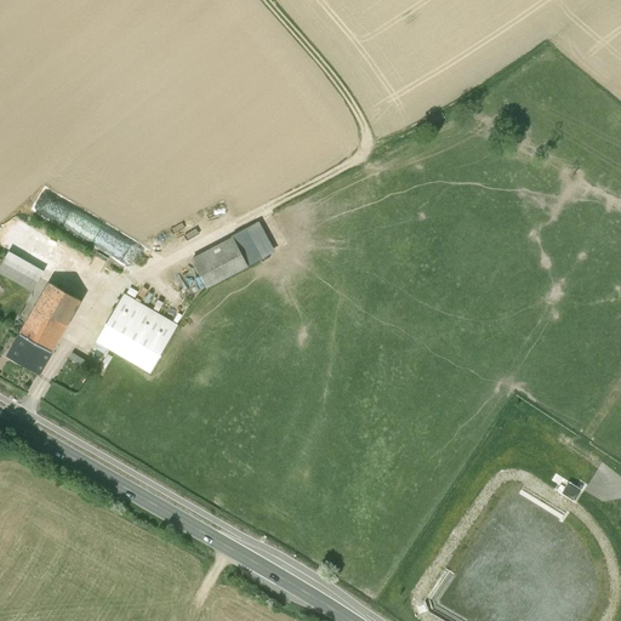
[(224,195),(240,189),(237,180),(220,186),(224,195)]
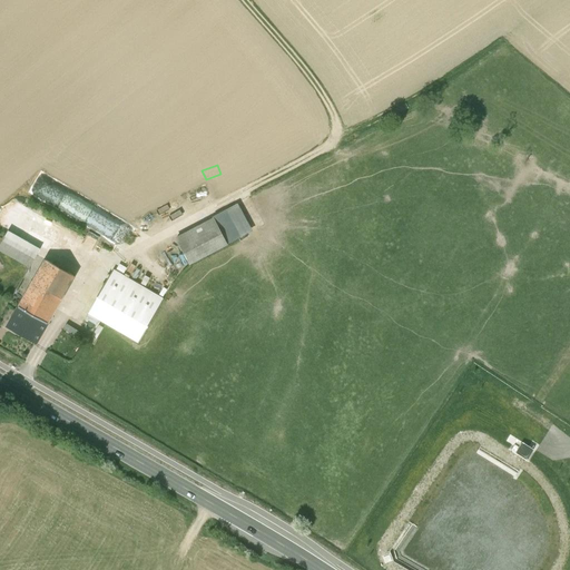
[(249,232),(237,208),(215,219),(227,244),(249,232)]
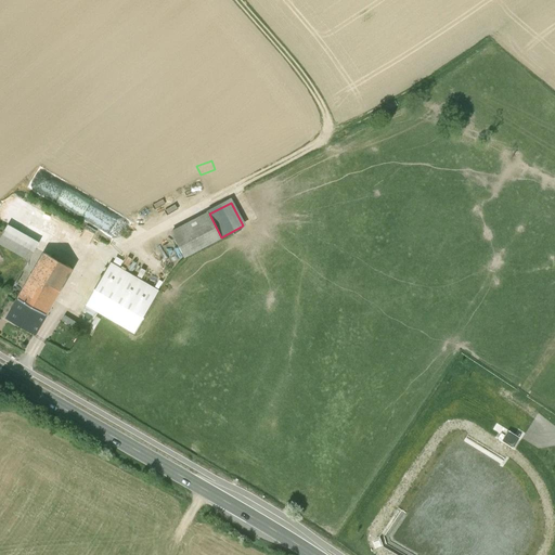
[(221,237),(209,214),(171,234),(183,257),(221,237)]
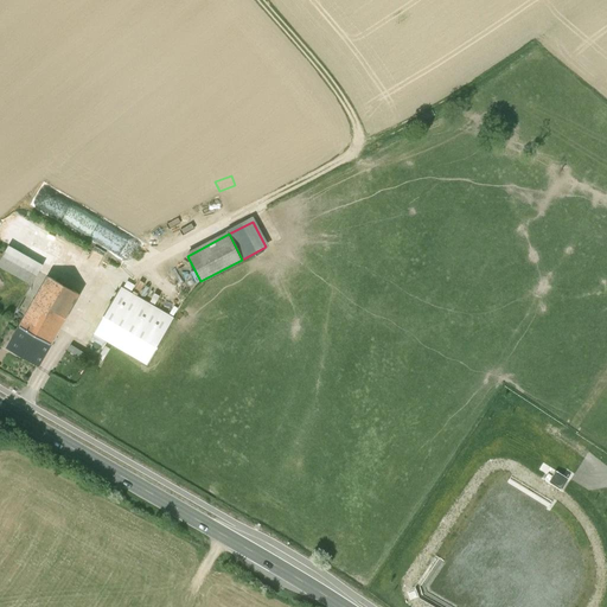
[(40,266),(5,247),(0,254),(0,270),(29,286),(40,266)]
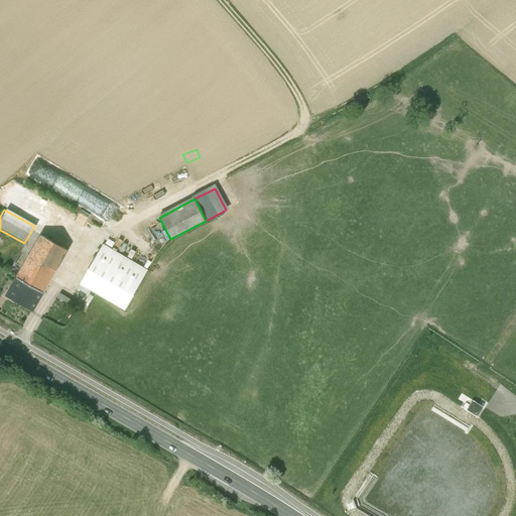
[(17,279),(42,293),(66,251),(40,237),(17,279)]
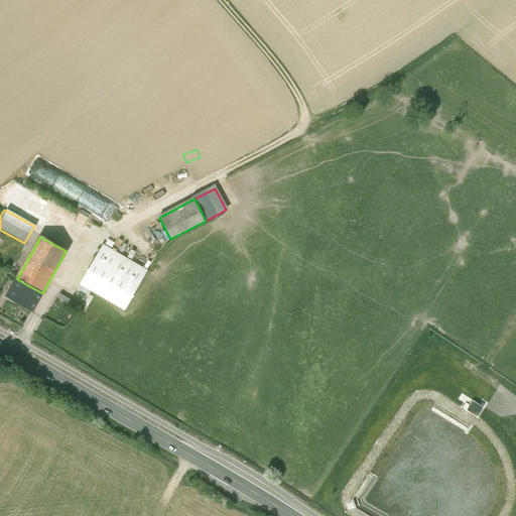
[(146,271),(101,245),(76,289),(87,295),(90,290),(124,309),(146,271)]
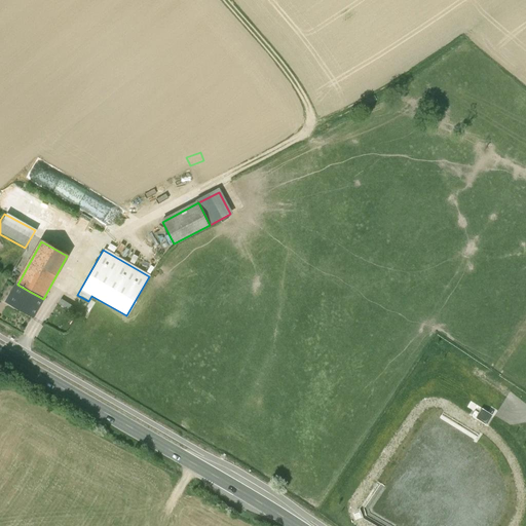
[(6,303),(33,317),(43,299),(17,285),(6,303)]
